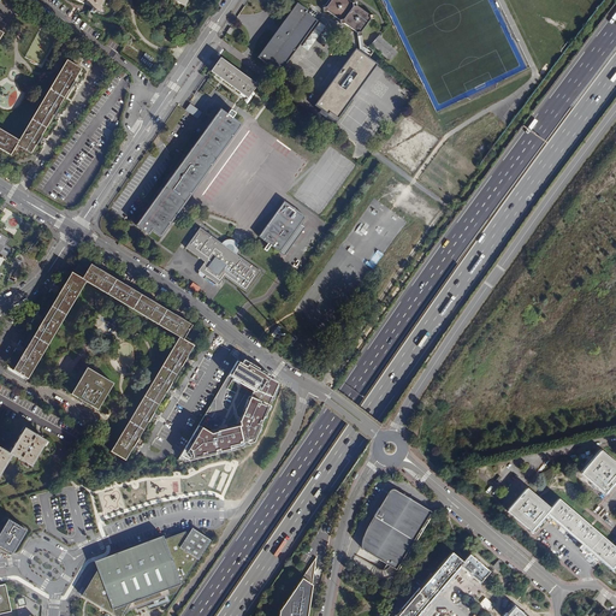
[(77,0),(80,1),(92,9),(90,12),(78,9),(76,13),(84,19),(80,24),(88,30),(90,25),(94,16),(96,11),(99,12),(102,7),(101,6),(104,0),(77,0)]
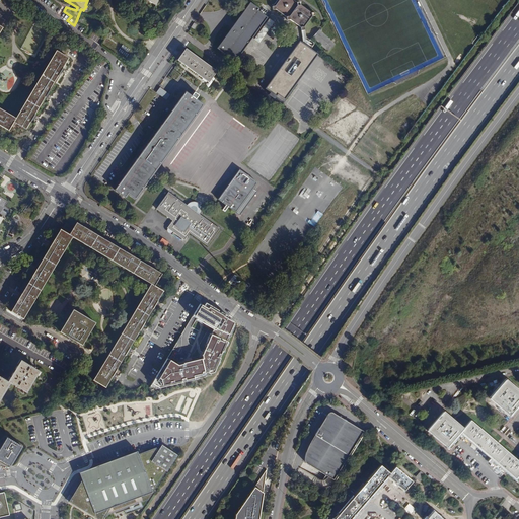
[(301,30),(304,29),(304,27),(311,16),(315,15),(314,12),(311,13),(300,5),(300,2),(297,2),(293,0),(279,0),(275,6),(272,7),(273,10),(276,9),(287,17),(287,20),(290,19),(301,27),(301,30)]
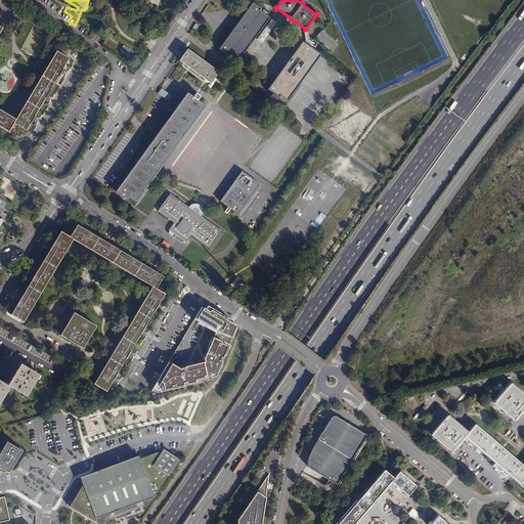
[(238,60),(269,17),(260,10),(261,8),(253,2),(219,48),(227,54),(228,52),(238,60)]
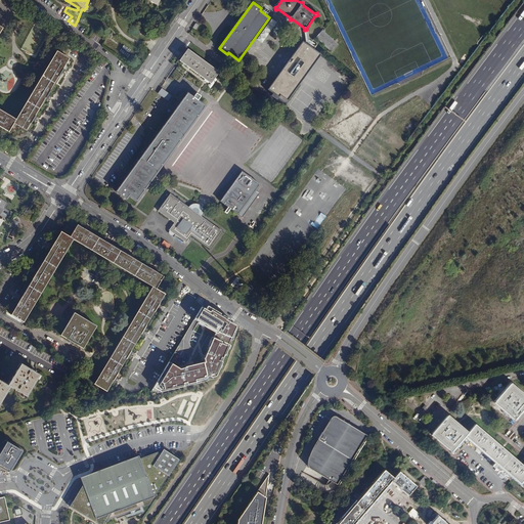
[(219,30),(226,19),(216,13),(210,23),(219,30)]
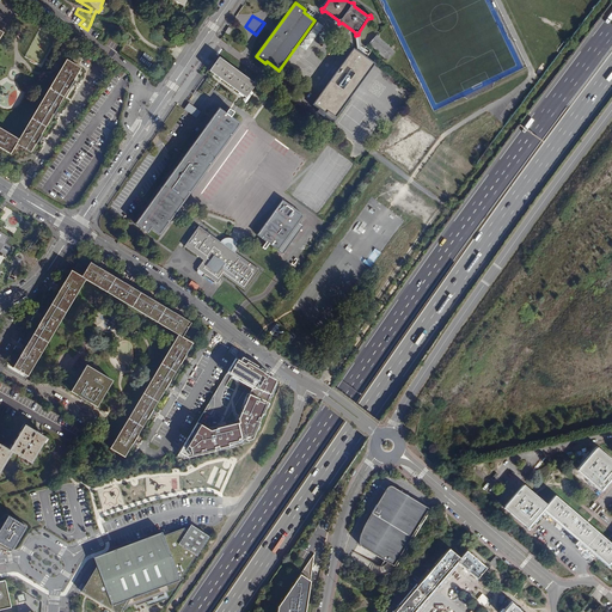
[(72,83),(80,68),(66,60),(18,140),(0,128),(0,37),(2,34),(0,31),(0,148),(10,154),(16,144),(30,153),(40,136),(55,110),(72,83)]
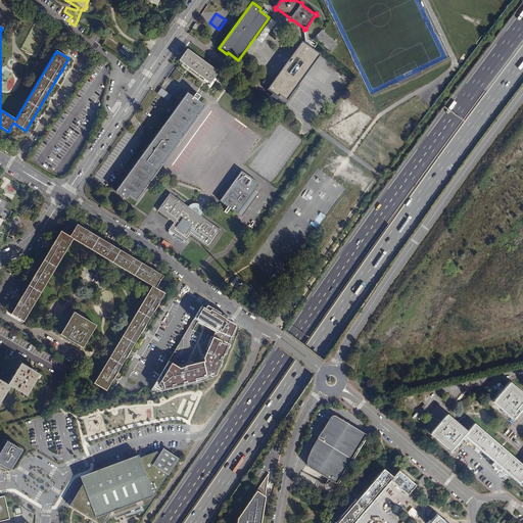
[(308,40),(306,30),(303,31),(305,41),(304,43),(313,49),(316,45),(308,40)]
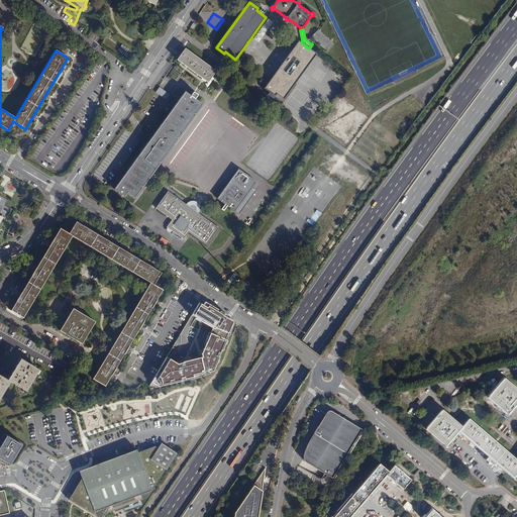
[(333,44),(318,30),(312,37),(327,50),(333,44)]
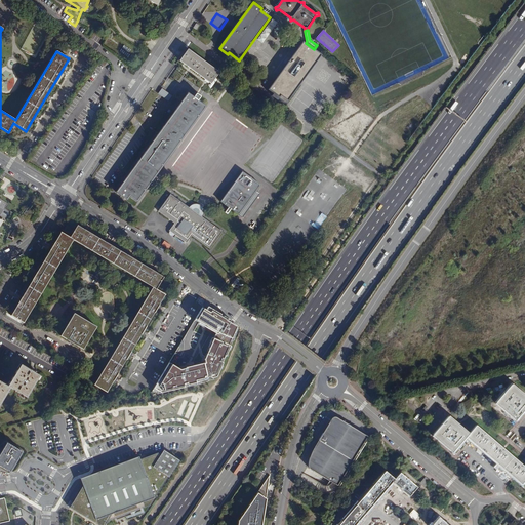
[(322,54),(314,49),(306,43),(304,42),(269,89),(280,97),(281,95),(288,101),(322,54)]
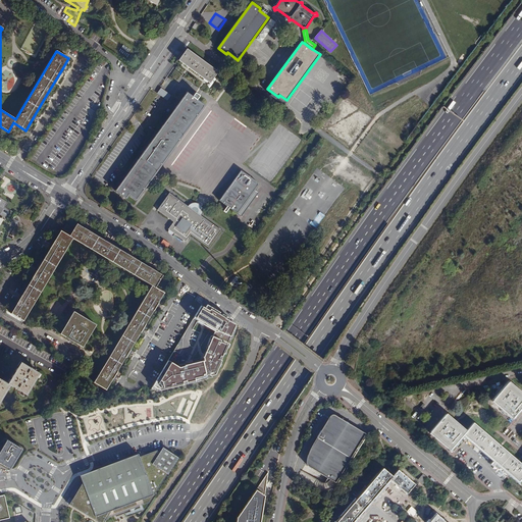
[(210,83),(218,71),(187,49),(178,60),(210,83)]
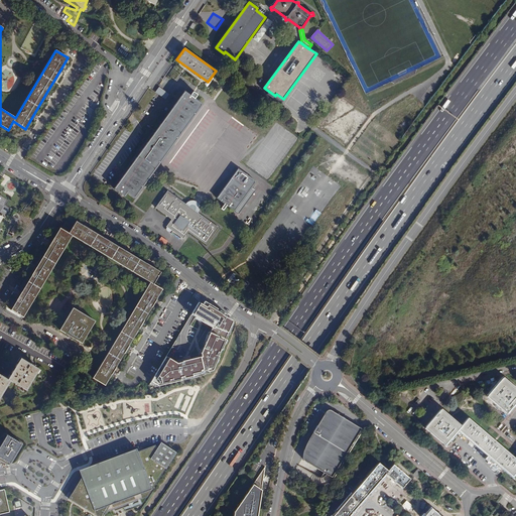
[(150,126),(177,89),(172,85),(144,123),(150,126)]
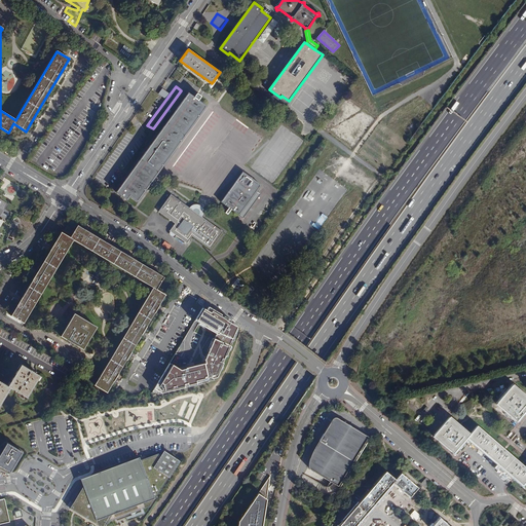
[(137,201),(207,107),(188,94),(116,192),(127,200),(129,196),(137,201)]
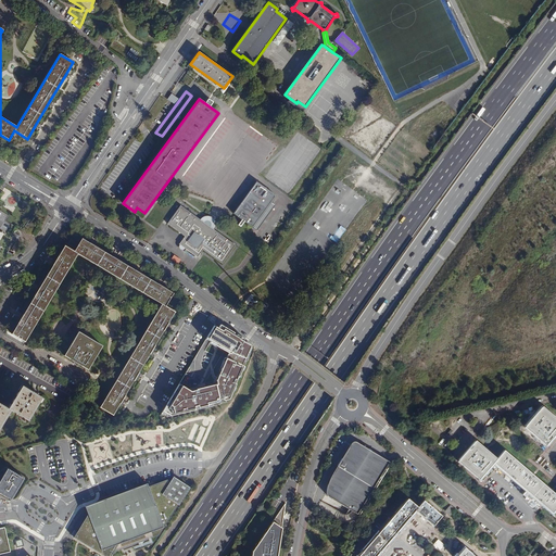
[(253,227),(276,196),(256,182),(234,213),(253,227)]
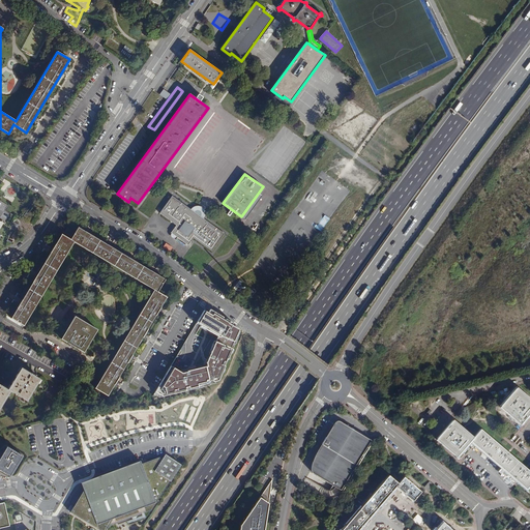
[(211,251),(224,234),(172,196),(159,213),(176,226),(171,233),(188,245),(194,238),(211,251)]
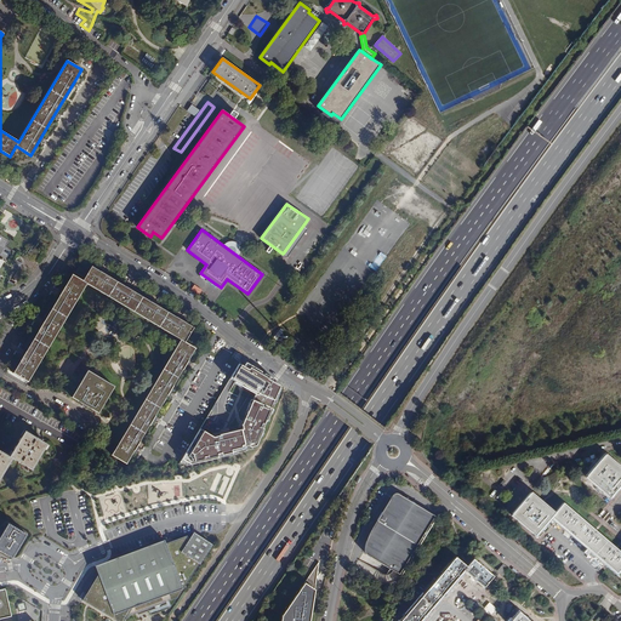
[(13,372),(28,382),(86,284),(181,340),(112,455),(126,465),(136,449),(154,417),(170,392),(187,363),(195,349),(184,342),(193,328),(183,322),(158,307),(132,291),(107,275),(91,267),(83,281),(72,275),(62,291),(43,324),(26,352),(13,372)]
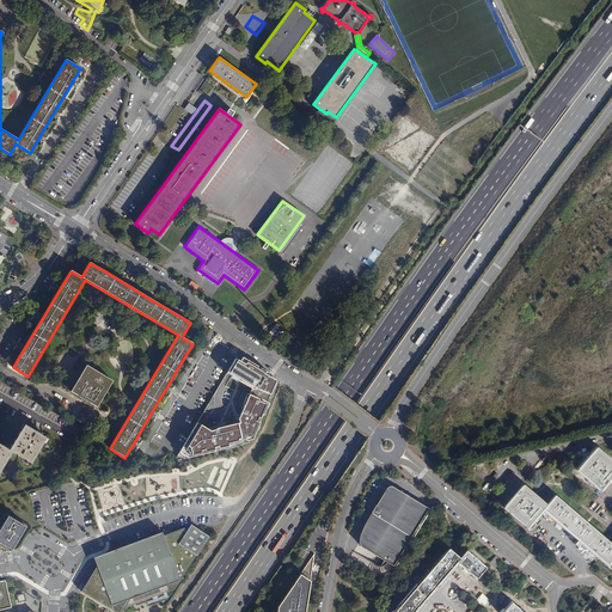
[(214,432),(197,422),(175,461),(255,440),(280,381),(238,355),(226,373),(256,390),(242,421),(214,432)]
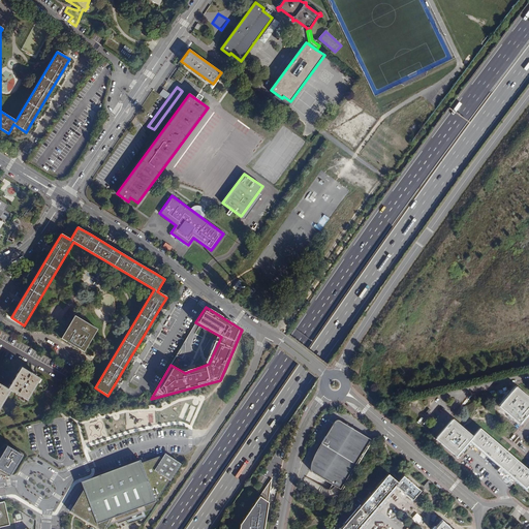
[(97,330),(74,316),(61,339),(73,346),(84,352),(97,330)]
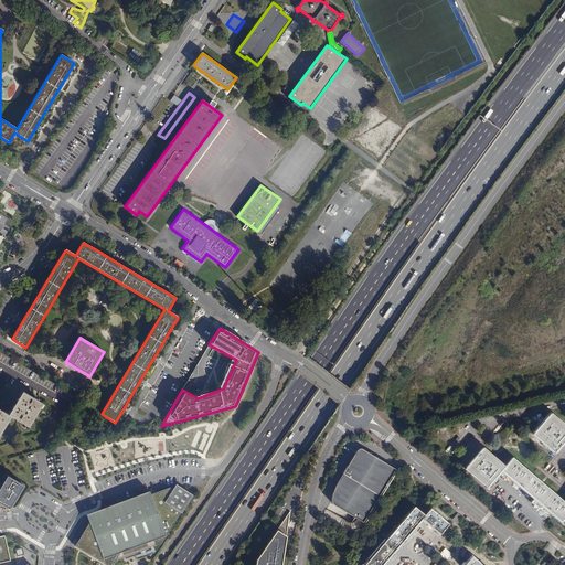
[(34,398),(22,392),(9,415),(4,413),(0,409),(0,436),(11,417),(30,428),(43,404),(34,398)]
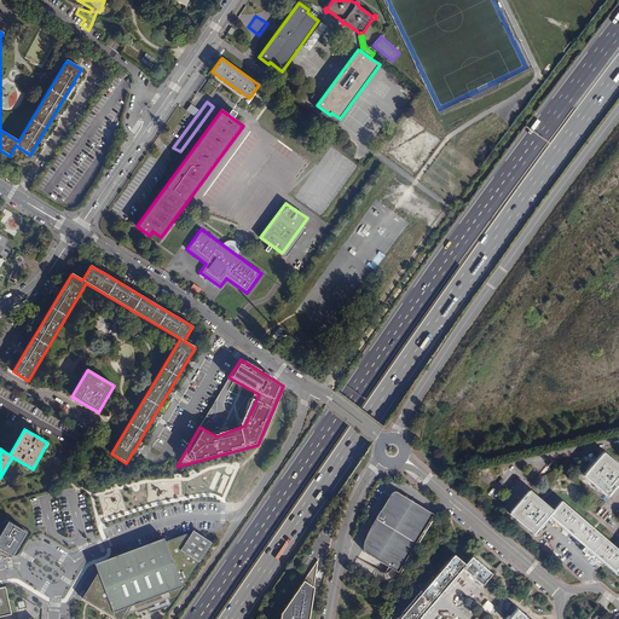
[(618,481),(618,468),(602,455),(584,474),(608,495),(618,482),(618,481)]
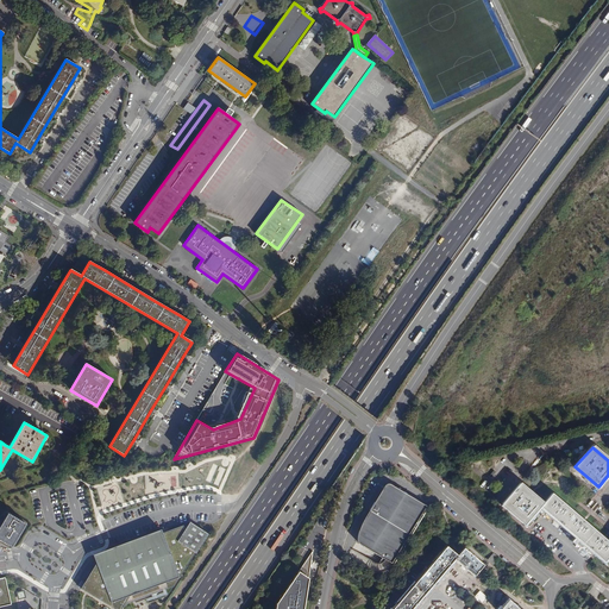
[(388,563),(390,564),(426,507),(403,493),(391,485),(389,484),(387,485),(384,489),(360,529),(358,540),(359,544),(388,563)]
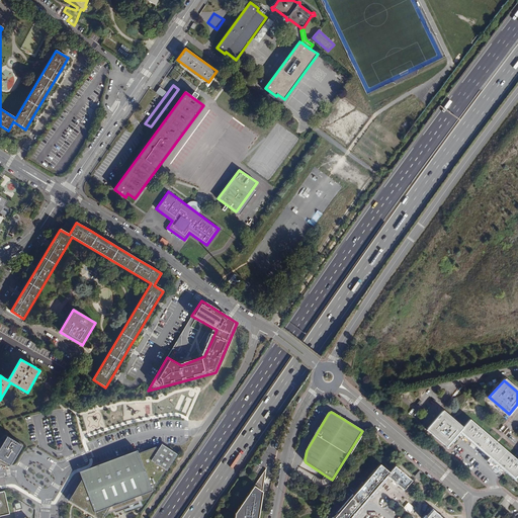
[(461,429),(442,412),(427,429),(447,446),(455,437),(460,430),(469,438),(488,453),(506,469),(515,478),(517,472),(517,461),(469,420),(461,429)]
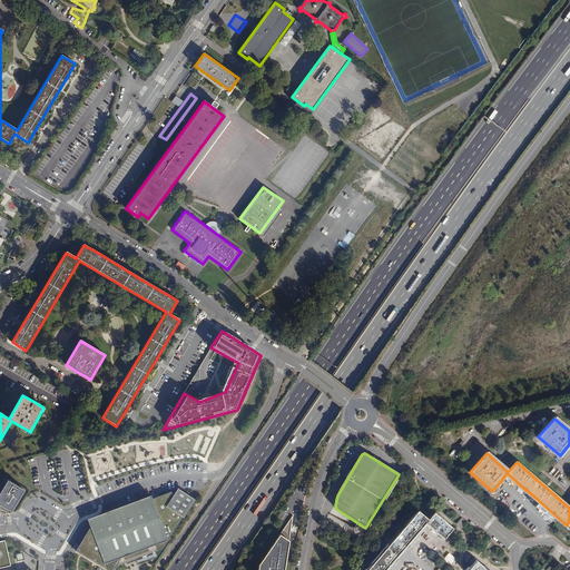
[(25,491),(8,480),(0,492),(0,505),(11,513),(25,491)]
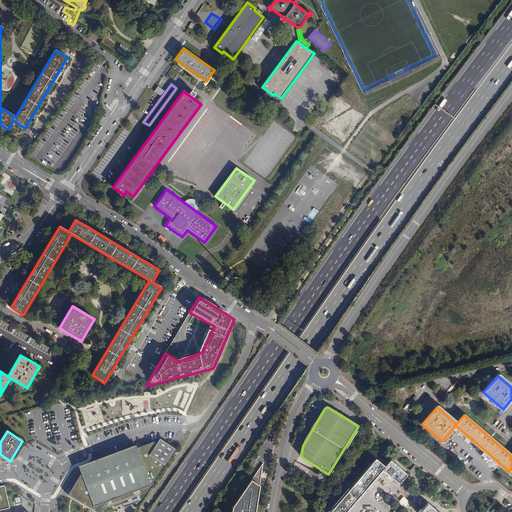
[(345,511),(349,508),(351,506),(363,492),(366,489),(377,476),(380,473),(382,470),(389,476),(392,478),(399,484),(407,475),(390,461),(385,467),(376,459),(330,511),(345,511)]
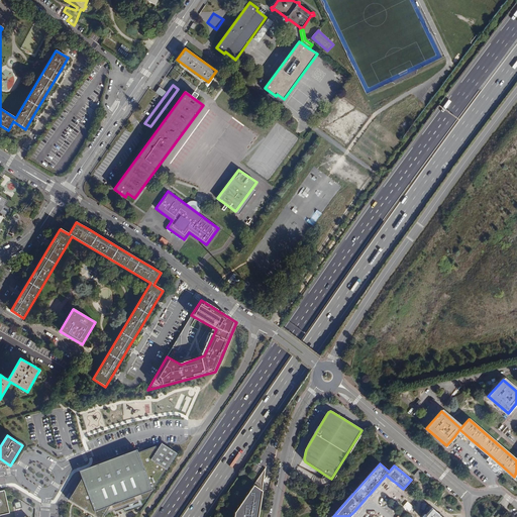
[(256,516),(266,469),(251,488),(233,512),(232,516),(256,516)]
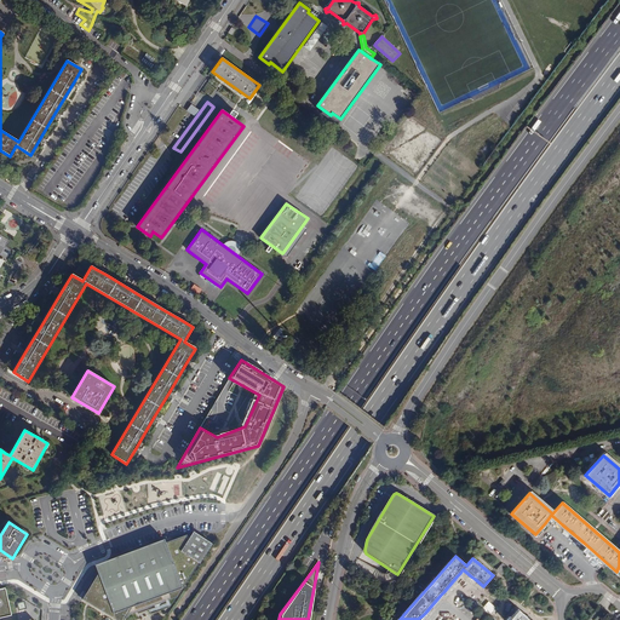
[(0,619),(0,616),(11,615),(5,587),(0,589),(0,619)]
